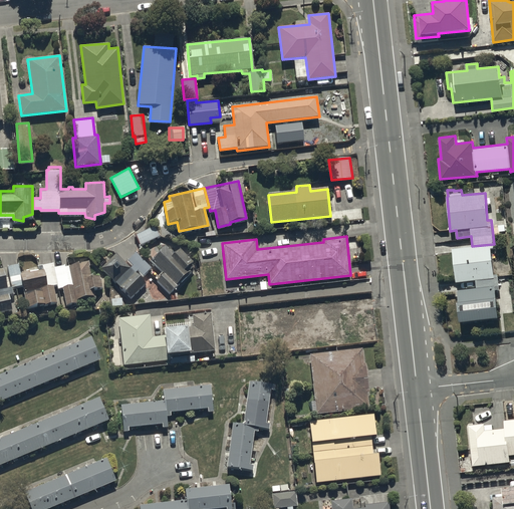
[(165,243),(151,259),(163,270),(158,275),(159,277),(157,279),(171,293),(198,264),(181,248),(176,253),(165,243)]
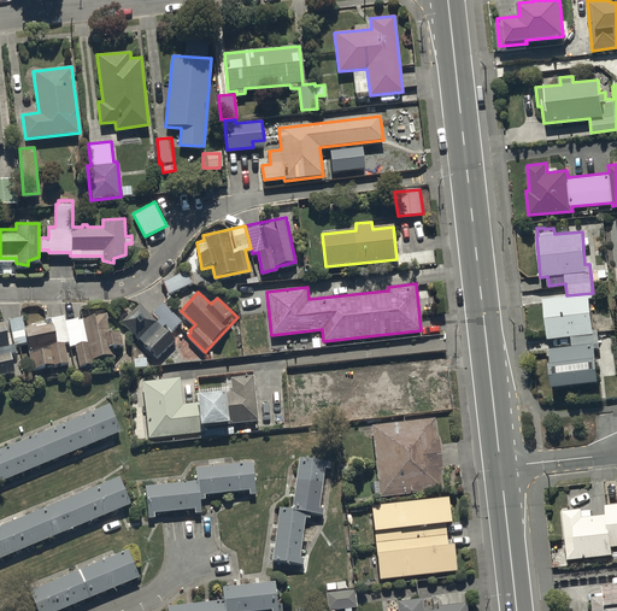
[(589,294),(542,299),(547,339),(570,336),(571,344),(594,341),(589,294)]
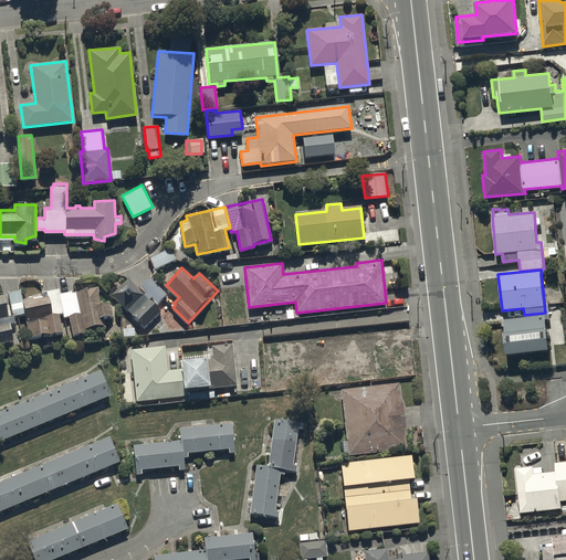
[(127,278),(112,293),(143,326),(160,309),(156,305),(167,294),(150,275),(136,287),(127,278)]
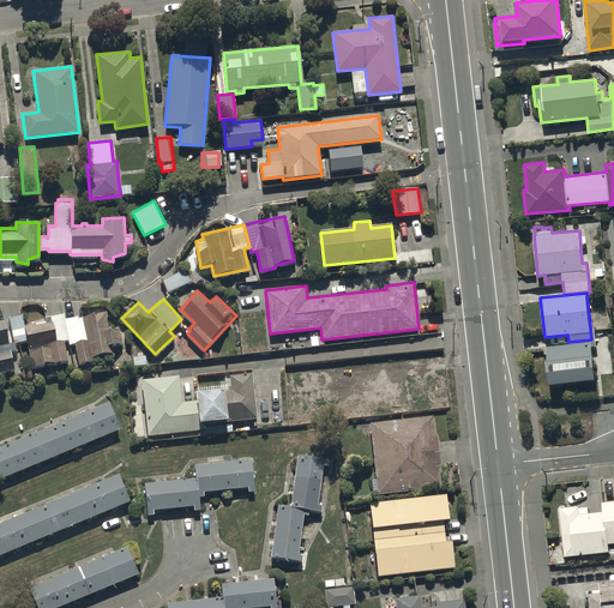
[(76,313),(65,315),(71,343),(74,343),(79,363),(114,356),(113,347),(122,344),(119,327),(109,330),(104,309),(76,315),(76,313)]
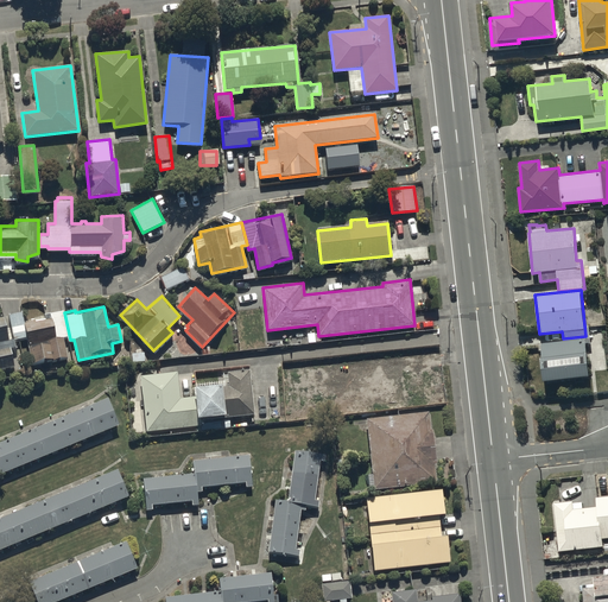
[(10,312),(14,338),(27,336),(32,363),(67,357),(63,337),(68,337),(62,308),(50,310),(51,318),(36,321),(36,317),(25,319),(23,311),(10,312)]
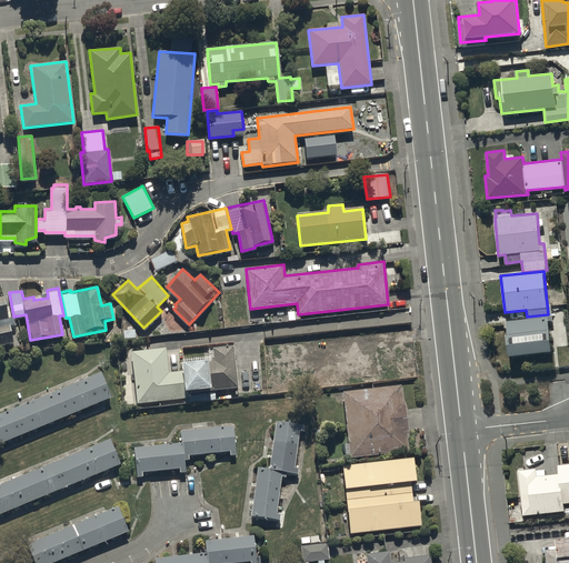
[(6,295),(0,297),(0,344),(13,342),(10,325),(15,324),(12,317),(10,317),(6,295)]
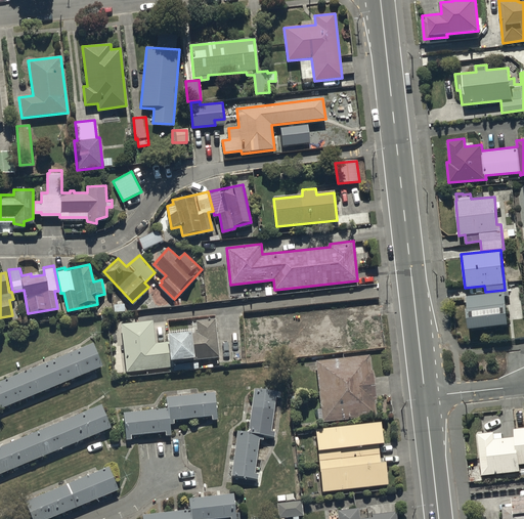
[(507,293),(464,297),(468,334),(511,329),(507,293)]
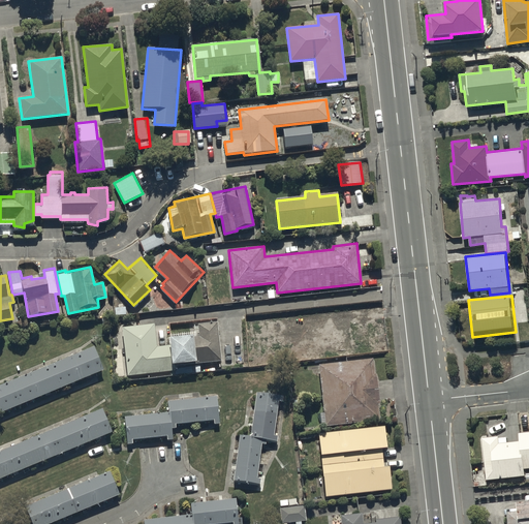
[(255,338),(276,335),(274,314),(253,316),(255,338)]
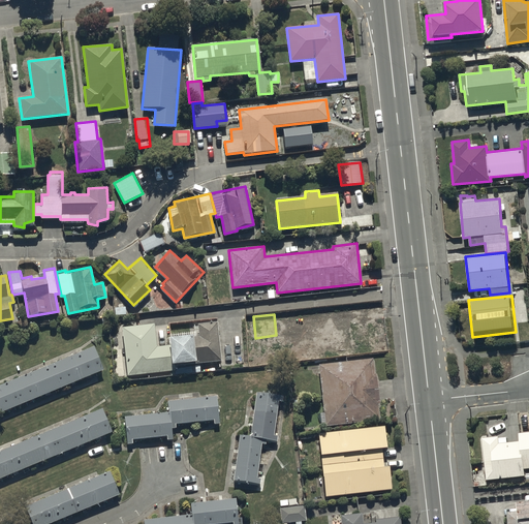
[(352,350),(348,319),(327,321),(327,324),(305,326),(305,328),(296,329),(297,340),(302,339),(303,345),(306,345),(308,356),(352,350)]
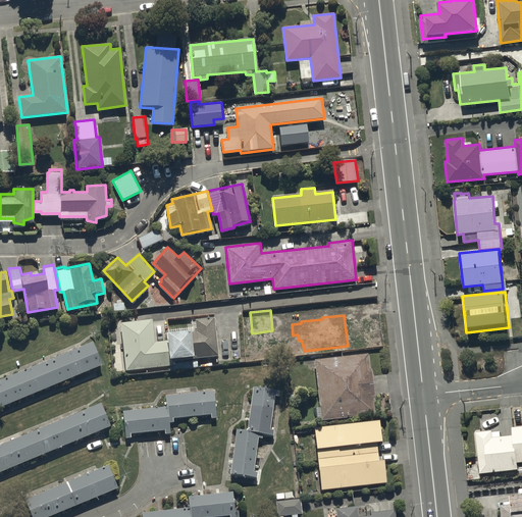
[(152,319),(119,323),(125,370),(167,366),(167,364),(193,362),(193,359),(218,356),(214,317),(195,319),(196,331),(165,334),(165,339),(154,340),(152,319)]
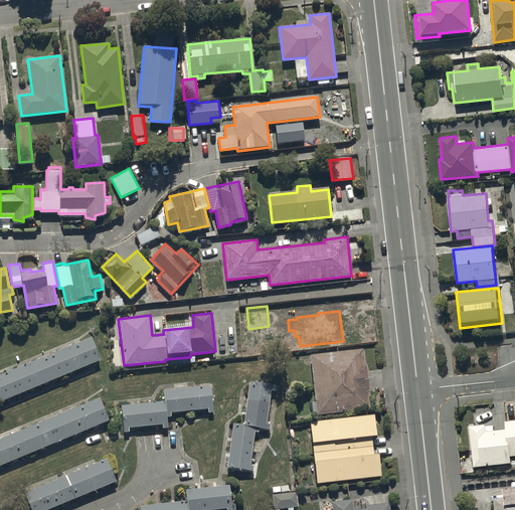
[(92,337),(0,374),(0,400),(101,359),(92,337)]
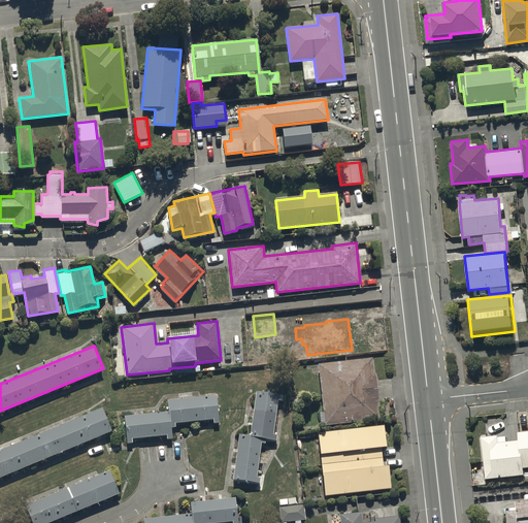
[(319,363),(322,394),(377,388),(375,373),(373,373),(372,357),(319,363)]
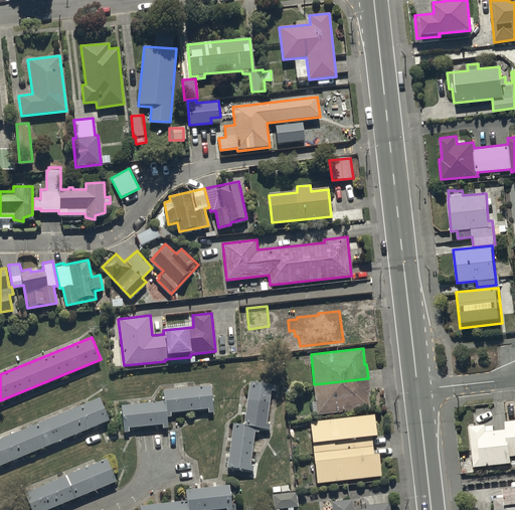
[(368,378),(314,384),(317,413),(369,408),(368,392),(370,392),(368,378)]
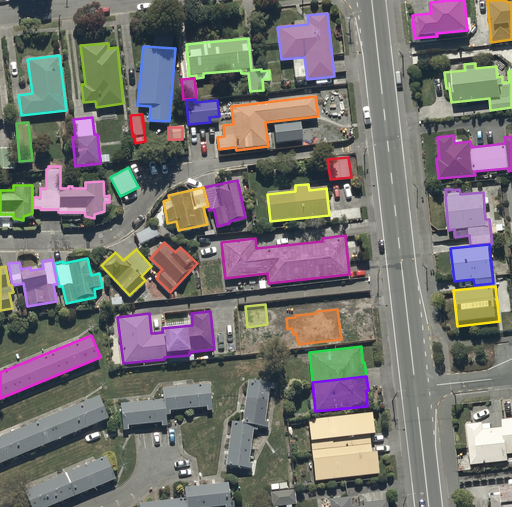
[(270,381),(248,378),(243,422),(231,420),(226,464),(251,467),(252,462),(249,461),(253,429),(257,429),(257,426),(267,427),(268,420),(266,419),(270,381)]
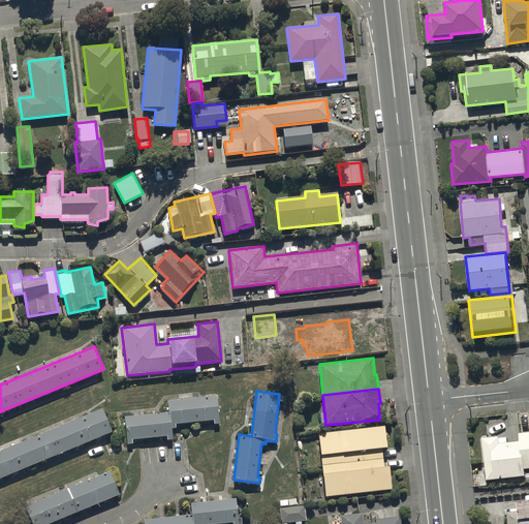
[(148,414),(124,415),(127,442),(131,442),(131,438),(167,435),(167,438),(173,438),(172,427),(176,427),(176,423),(213,421),(213,423),(219,423),(217,396),(207,397),(207,398),(199,399),(199,396),(191,397),(191,399),(189,399),(189,397),(182,397),(182,400),(167,401),(168,412),(157,413),(156,411),(148,411),(148,414)]
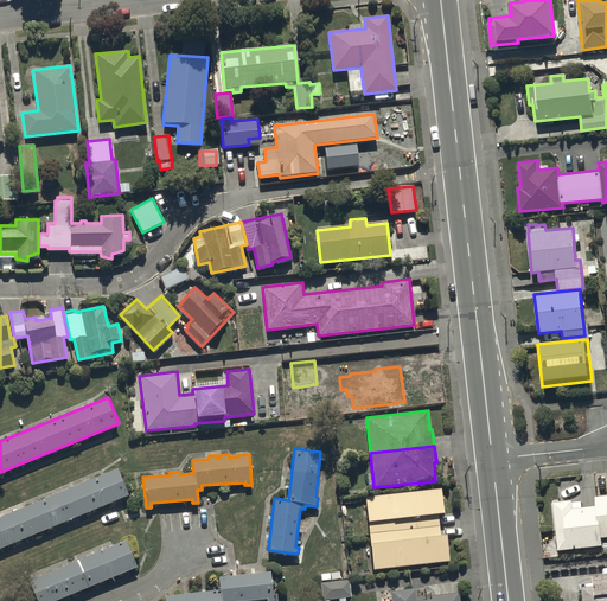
[(117,470),(0,516),(0,547),(129,496),(117,470)]
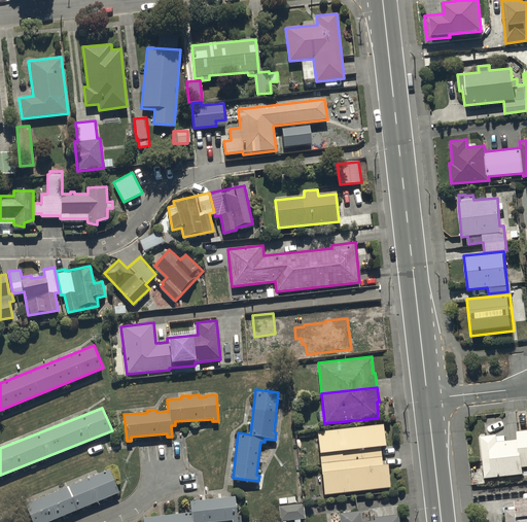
[(317,431),(320,462),(382,456),(381,449),(386,448),(383,424),(317,431)]
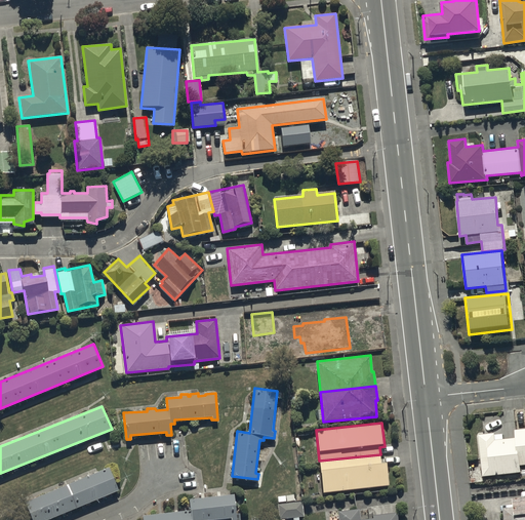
[(503,433),(479,434),(482,476),(521,471),(520,464),(524,463),(524,428),(515,429),(516,437),(503,438),(503,433)]
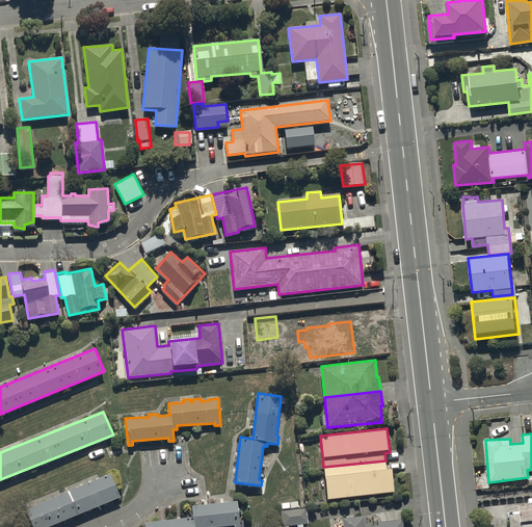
[(386,460),(323,467),(327,500),(394,492),(391,472),(387,472),(386,460)]
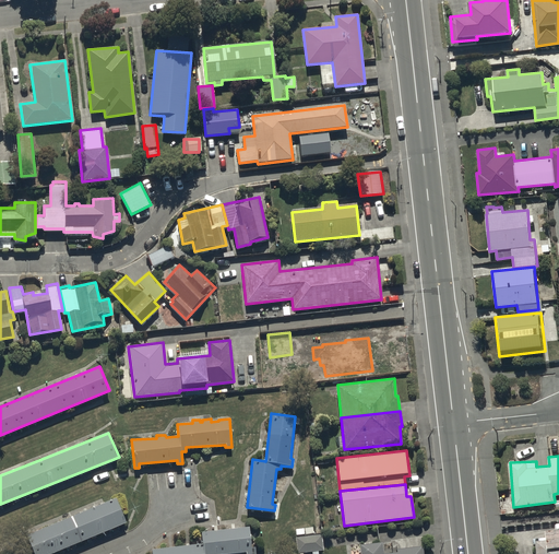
[(116,498),(28,535),(36,553),(48,553),(125,522),(116,498)]
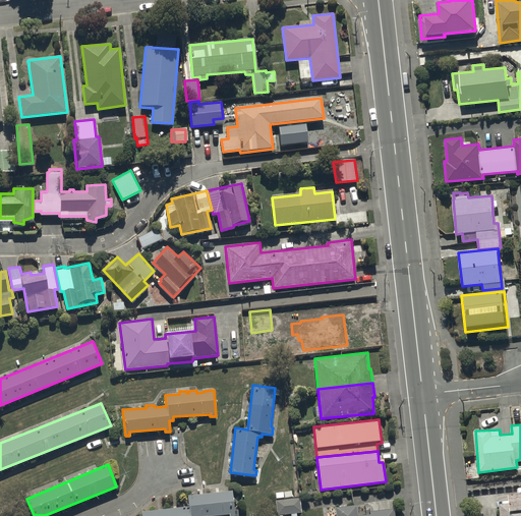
[(275,489),(276,497),(292,496),(291,488),(275,489)]
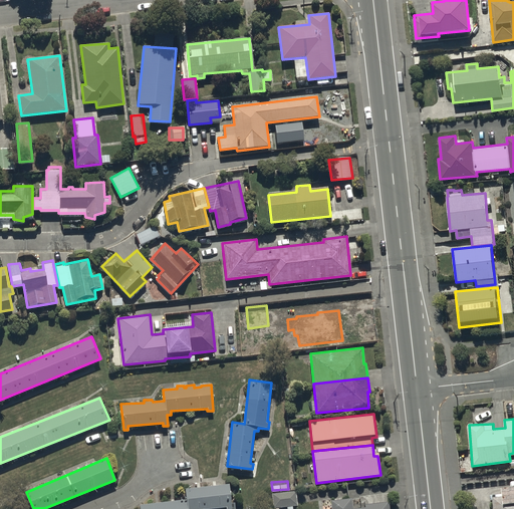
[(140,504),(140,508),(202,508),(226,507),(226,508),(235,508),(234,502),(231,502),(230,484),(184,489),(185,500),(140,504)]
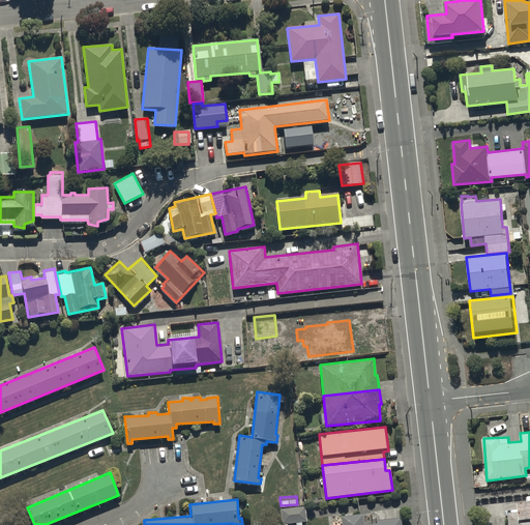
[(306,520),(304,505),(281,507),(282,523),(306,520)]
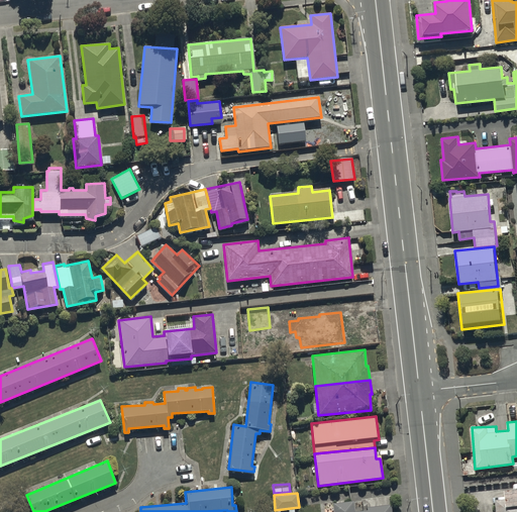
[(516,511),(516,493),(504,495),(504,500),(495,500),(496,511),(516,511)]
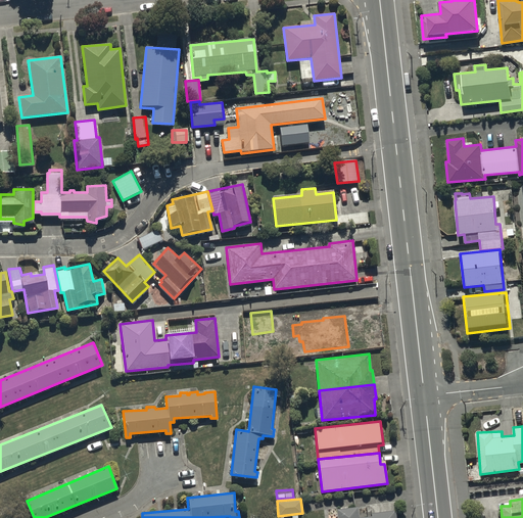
[(358,517),(358,508),(337,510),(337,517),(395,517),(395,511),(371,514),(372,517),(362,517),(358,517)]
